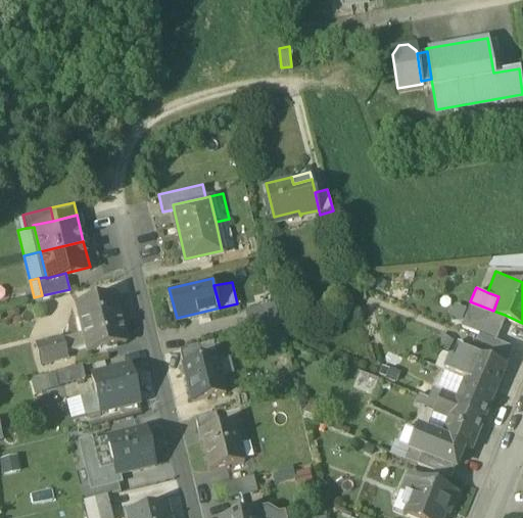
[(87,342),(88,349),(128,339),(114,291),(76,301),(80,316),(84,314),(89,332),(84,334),(87,342)]
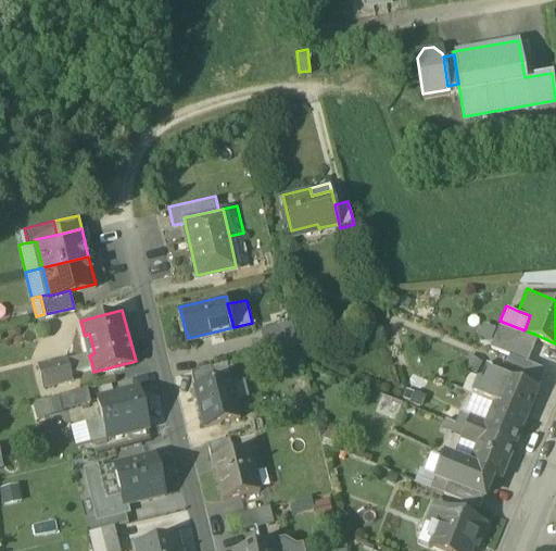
[(260,327),(265,350),(297,341),(291,320),(260,327)]
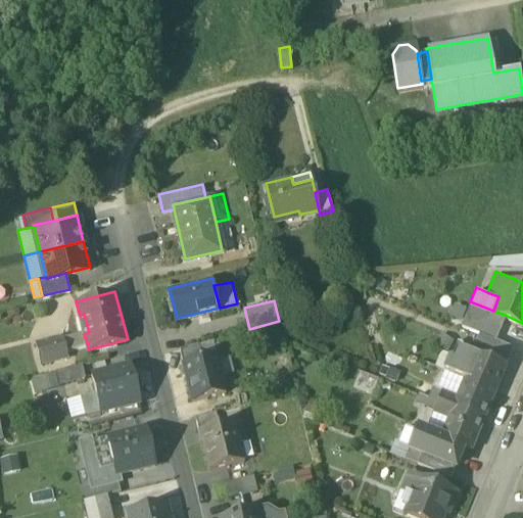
[(464,318),(468,305),(455,300),(449,312),(464,318)]
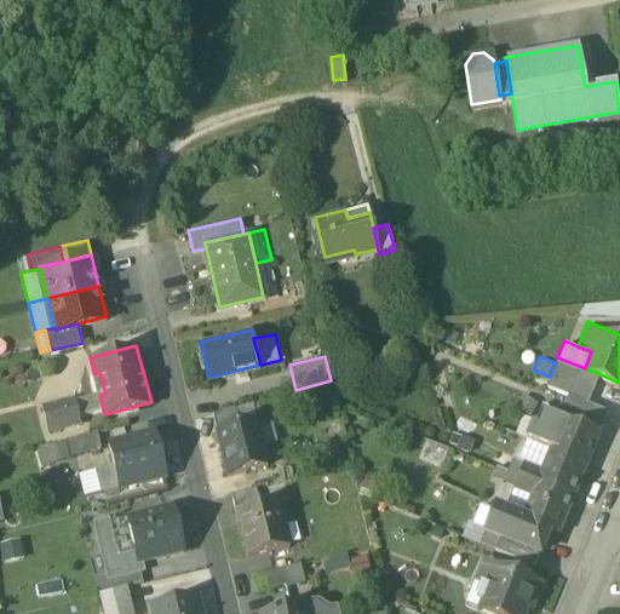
[(546,383),(568,391),(587,400),(598,373),(585,368),(557,357),(555,362),(550,377),(546,383)]
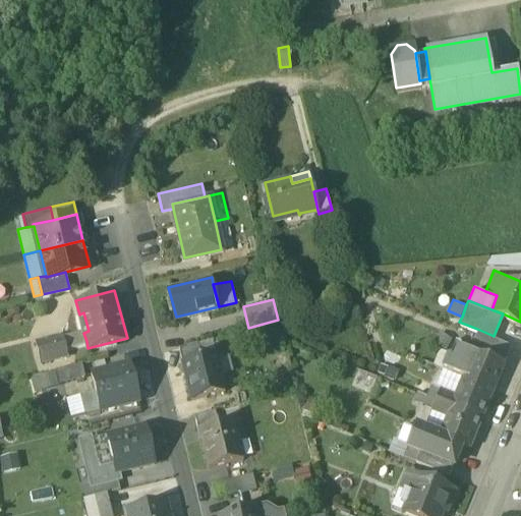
[(82,328),(83,333),(89,331),(83,312),(79,314),(82,328)]
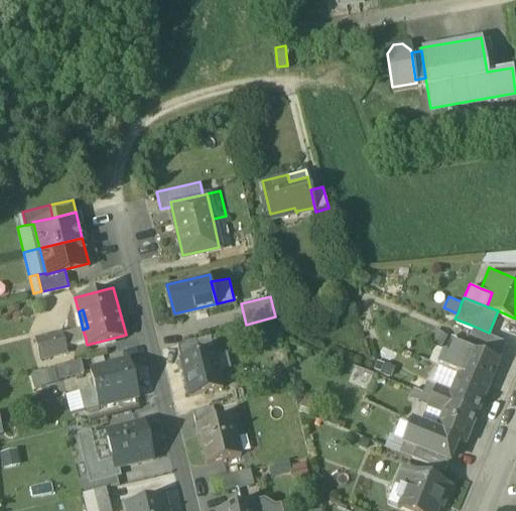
[(62,330),(66,343),(86,338),(83,330),(82,325),(62,330)]
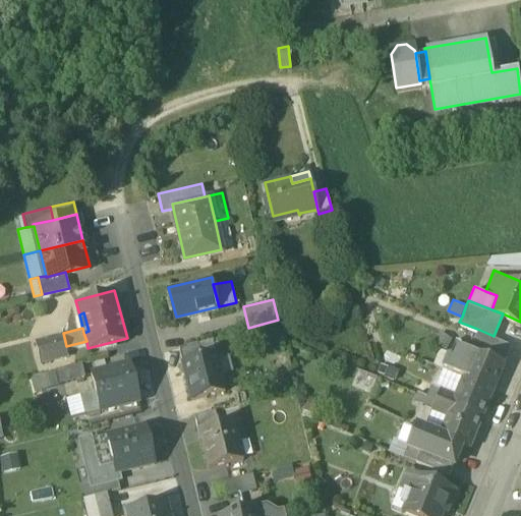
[(511,343),(494,336),(477,329),(471,342),(505,356),(511,343)]
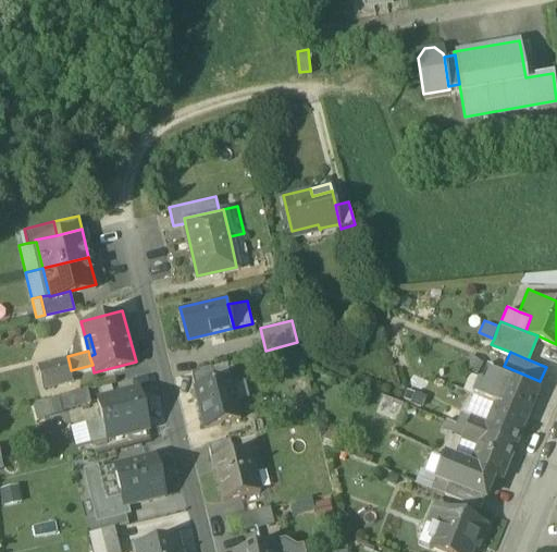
[(38,363),(42,382),(72,376),(71,370),(67,356),(38,363)]
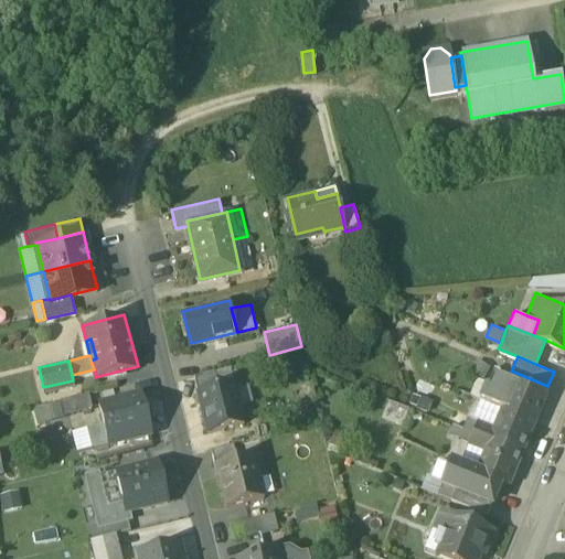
[(194,373),(198,389),(219,384),(215,368),(194,373)]
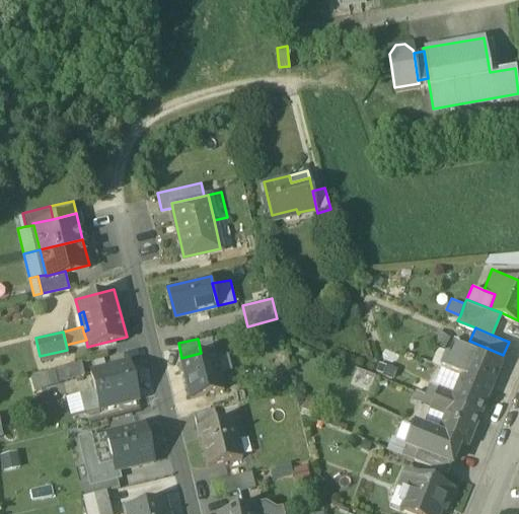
[(462,371),(466,372),(475,350),(455,342),(452,350),(446,366),(461,373),(462,371)]
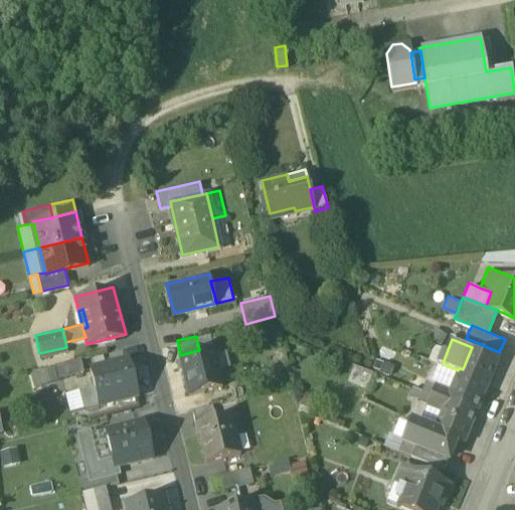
[(443,363),(449,347),(435,342),(428,357),(434,359),(443,363)]
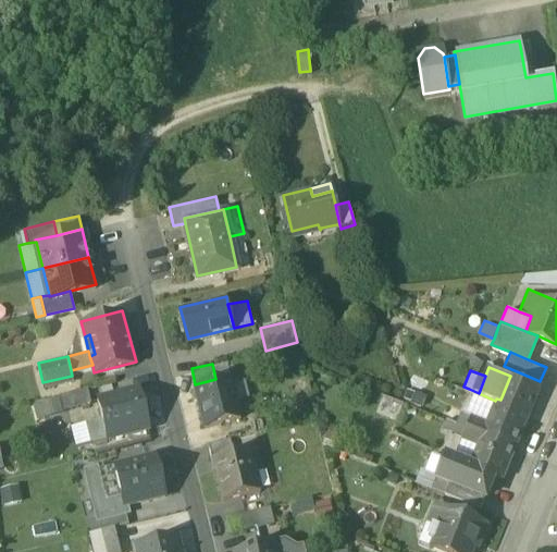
[(195,384),(203,422),(239,414),(231,376),(215,379),(195,384)]
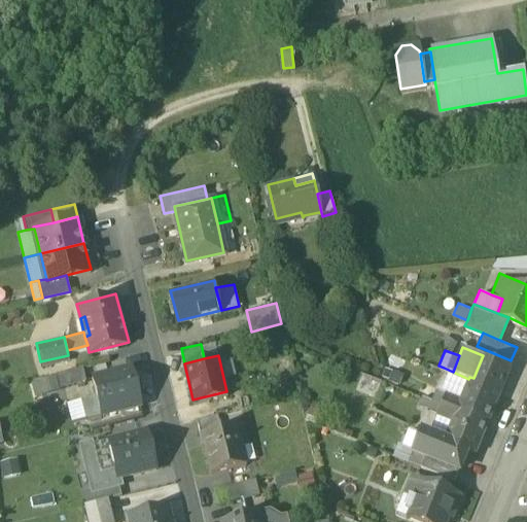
[(508,366),(483,355),(473,378),(499,389),(508,366)]
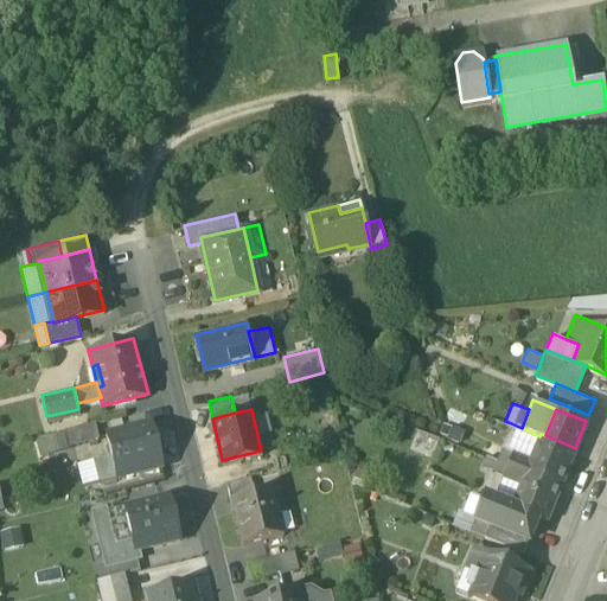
[(66,428),(70,441),(98,434),(95,420),(65,426),(66,428)]
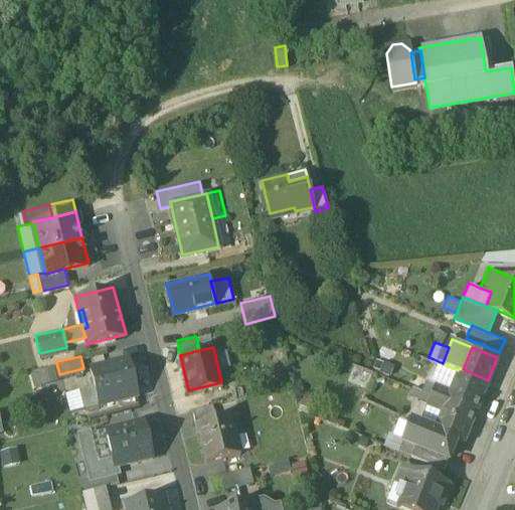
[(91,366),(94,383),(98,401),(137,392),(130,358),(91,366)]
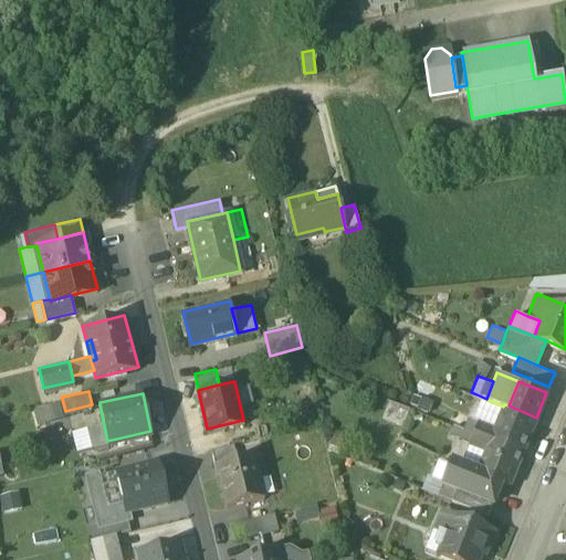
[(486,399),(477,394),(469,414),(478,418),(496,425),(503,407),(486,399)]
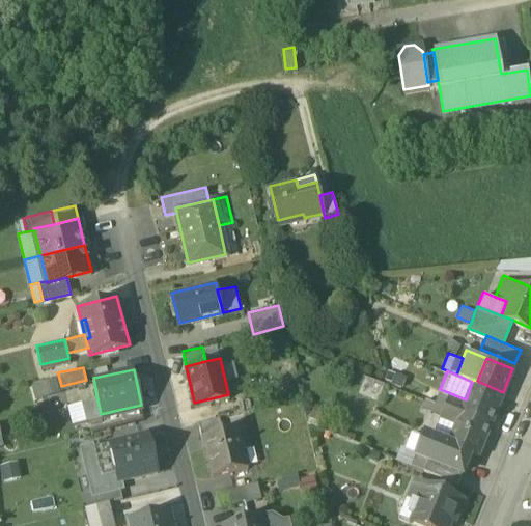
[(61,390),(61,386),(58,375),(31,382),(34,396),(61,390)]
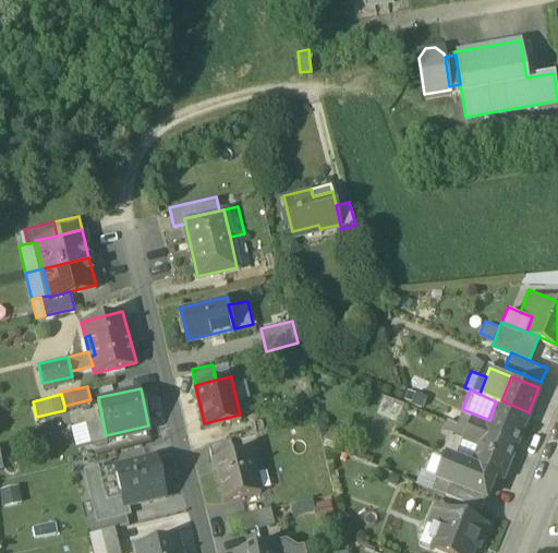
[(471,412),(465,425),(516,444),(529,412),(501,400),(497,399),(496,401),(489,420),(471,412)]
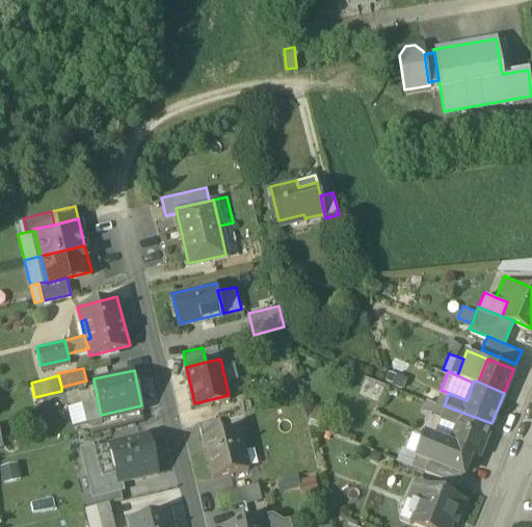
[(449,393),(441,390),(435,401),(444,405),(449,393)]
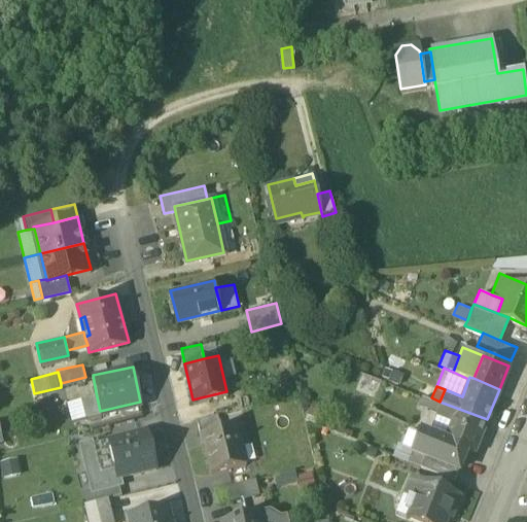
[(85,414),(100,411),(96,392),(81,396),(85,414)]
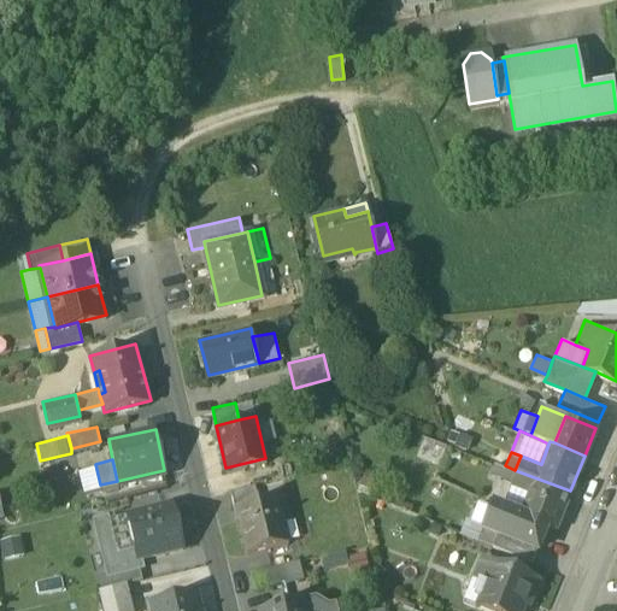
[(511,479),(515,470),(505,465),(494,460),(491,470),(511,479)]
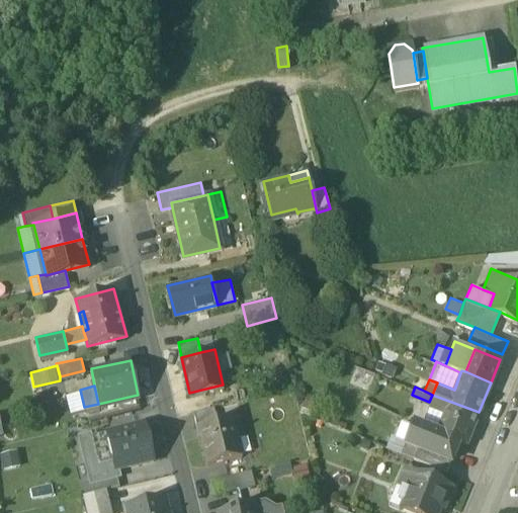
[(72,410),(84,407),(80,390),(68,392),(72,410)]
